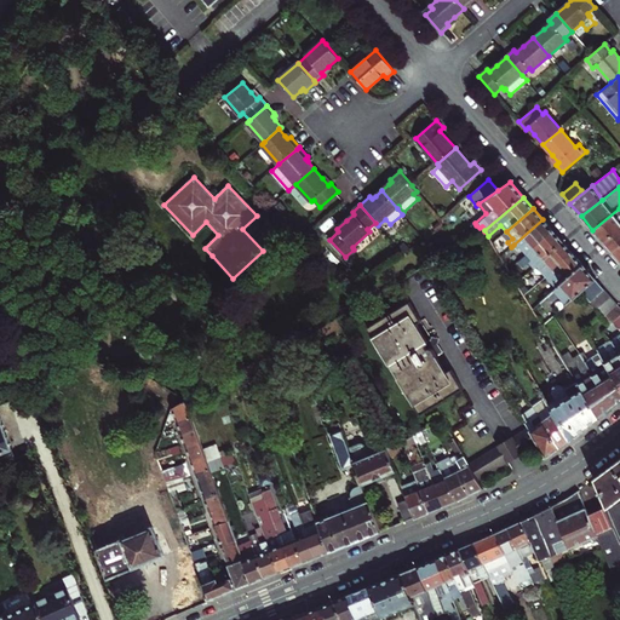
[(602,241),(619,227),(619,208),(592,230),(602,241)]
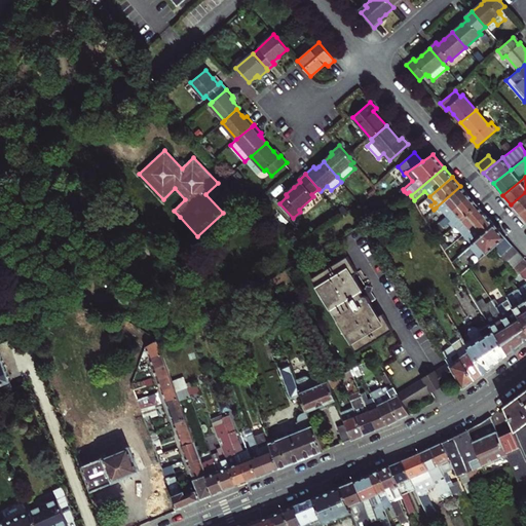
[(452,211),(470,196),(460,186),(436,208),(439,211),(441,210),(447,216),(452,211)]
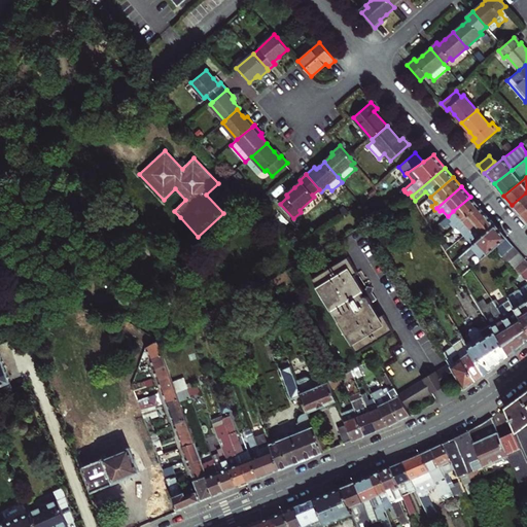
[(397,201),(408,194),(405,191),(396,199),(397,201)]
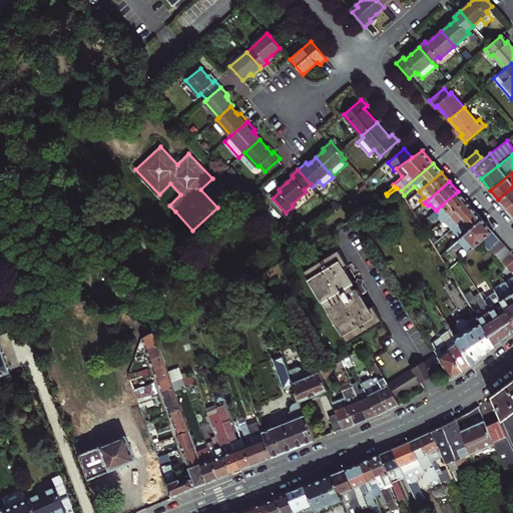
[(512,187),(498,199),(506,208),(512,202),(512,187)]
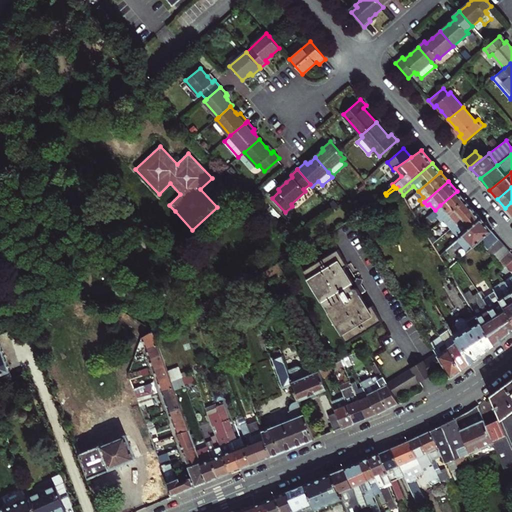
[(419,200),(423,197),(418,191),(414,194),(419,200)]
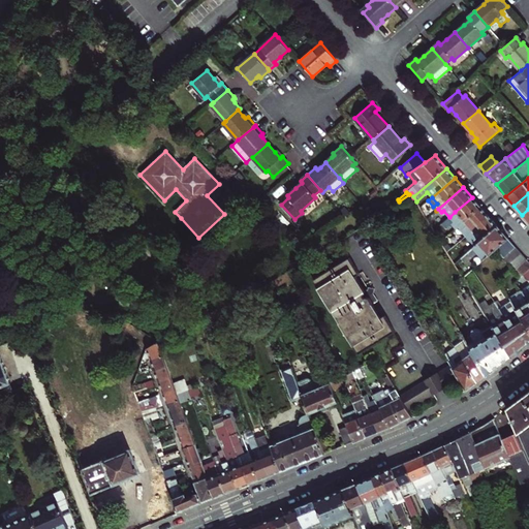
[(456,228),(480,207),(472,197),(455,212),(459,217),(454,222),(450,223),(456,228)]
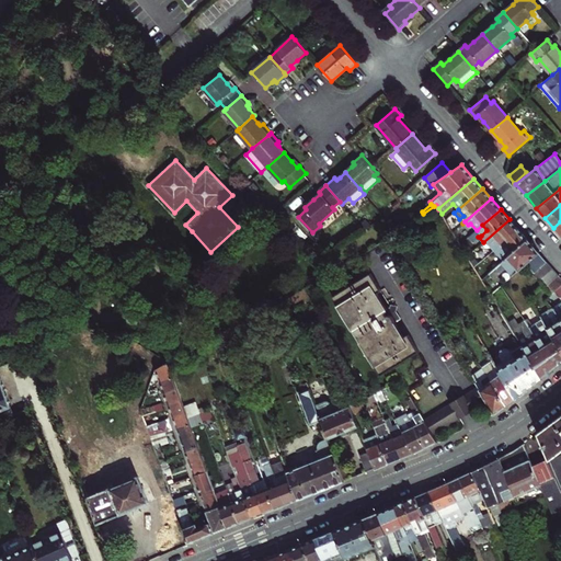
[(361,224),(365,228),(370,224),(366,219),(361,224)]
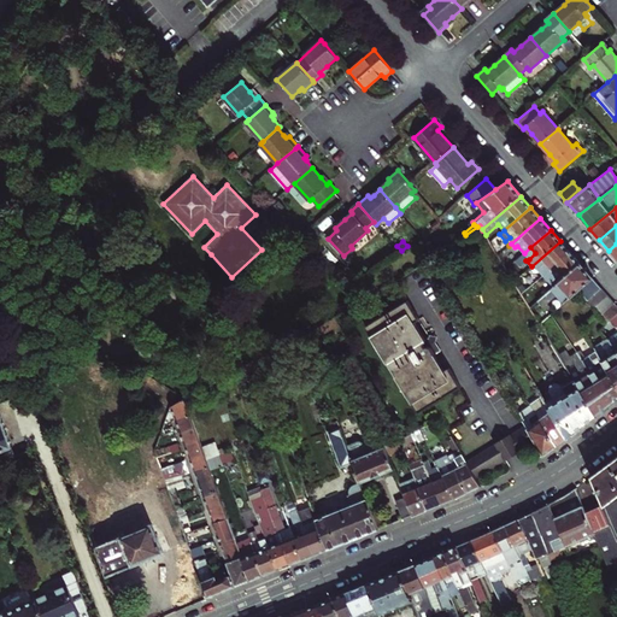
[(544,276),(570,252),(560,241),(532,266),(534,270),(536,268),(544,276)]
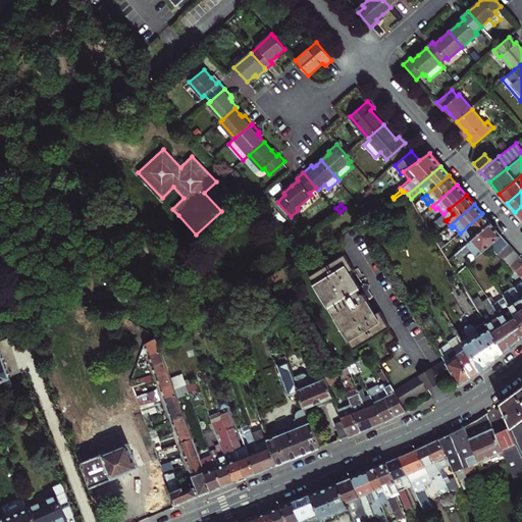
[(448,219),(453,214),(449,209),(444,214),(448,219)]
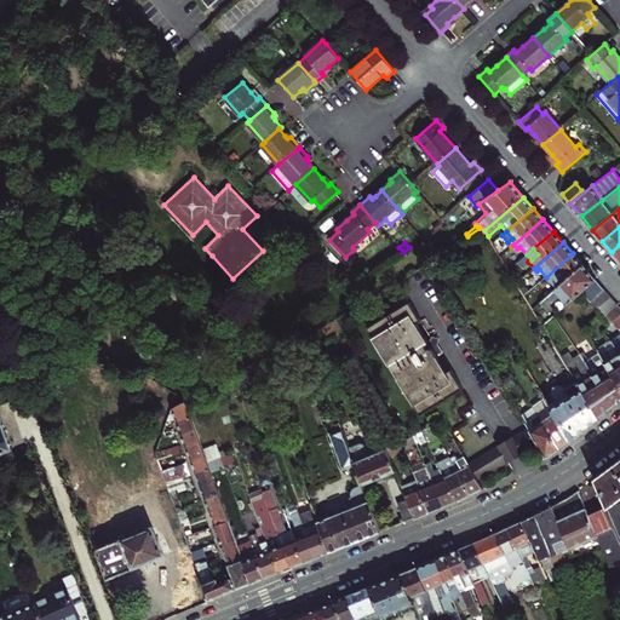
[(556,288),(583,265),(573,253),(546,277),(556,288)]
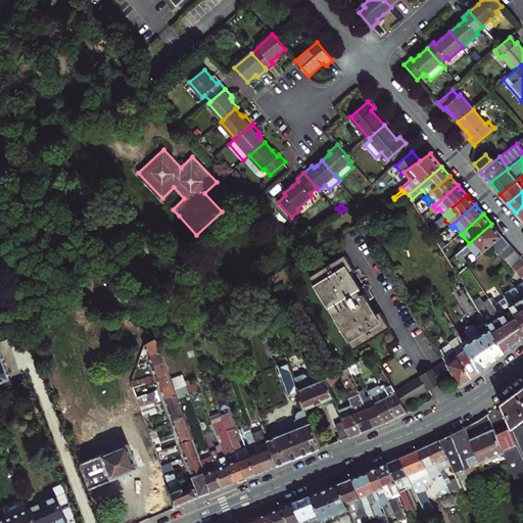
[(491,245),(503,236),(491,224),(469,243),(456,255),(460,259),(472,250),(478,257),(491,245)]
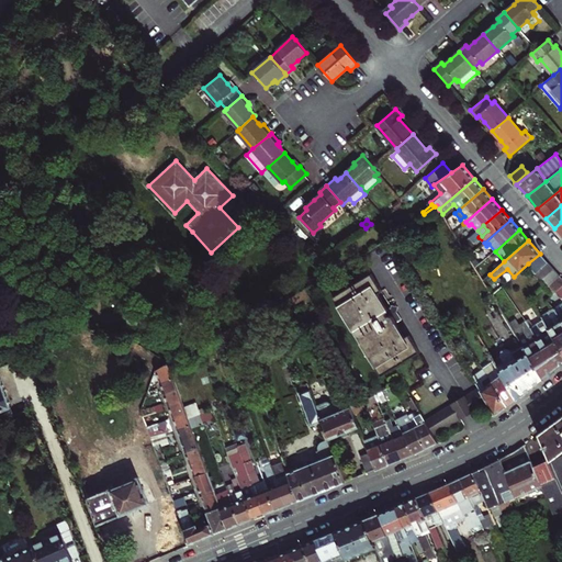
[(536,273),(548,262),(540,254),(528,263),(536,273)]
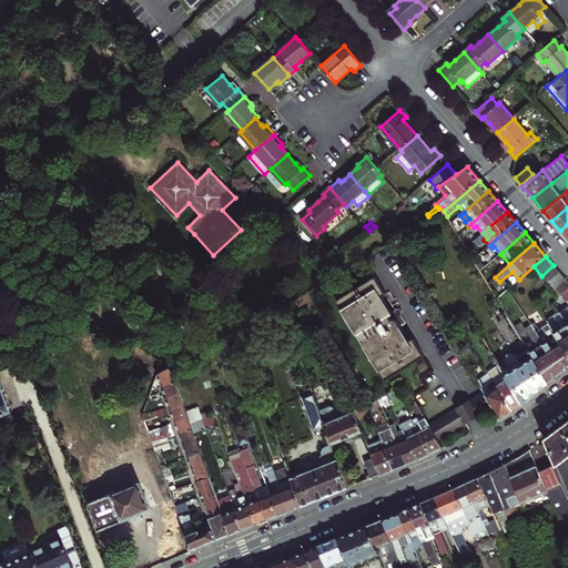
[(479,269),(485,265),(479,257),(475,261),(479,269)]
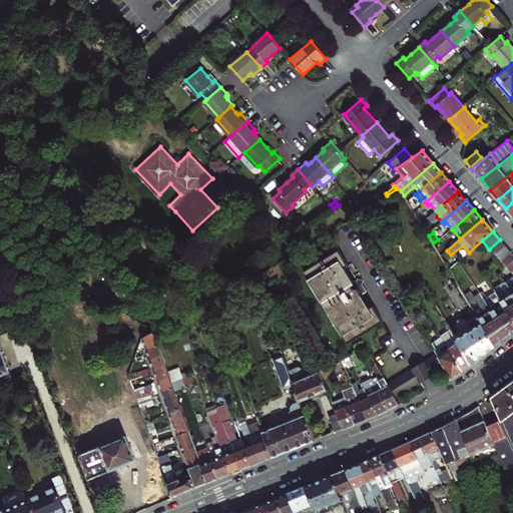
[(494,255),(505,245),(500,239),(489,249),(494,255)]
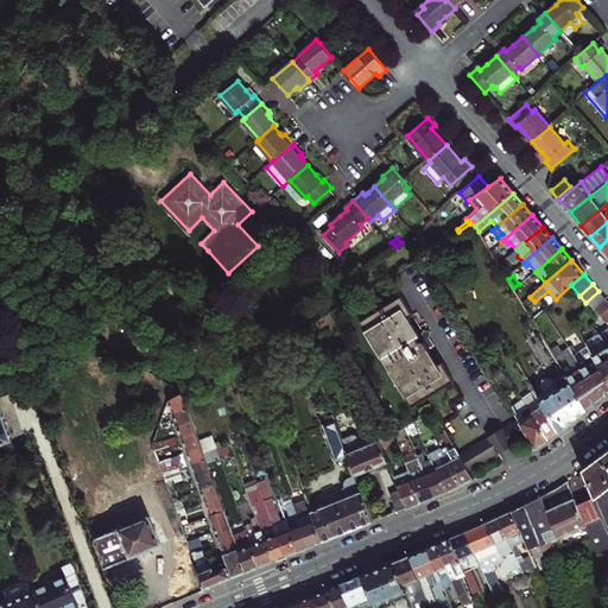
[(591,310),(606,298),(599,291),(586,303),(590,308),(591,310)]
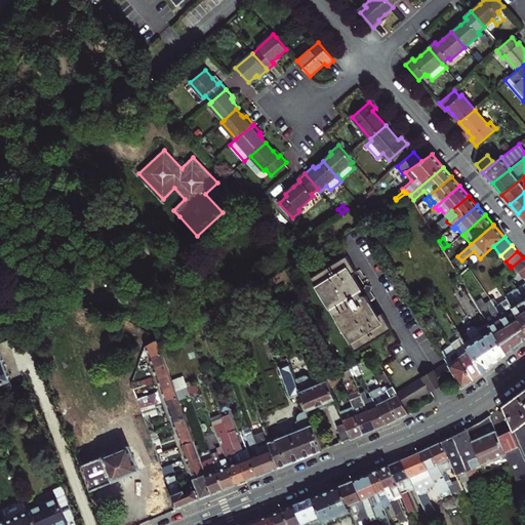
[(330,309),(337,320),(342,329),(346,328),(353,339),(350,341),(356,352),(392,330),(381,314),(377,316),(369,303),(369,301),(370,301),(367,295),(363,295),(359,297),(357,294),(362,290),(353,275),(357,273),(348,255),(311,278),(317,287),(320,285),(327,297),(325,299),(330,309)]
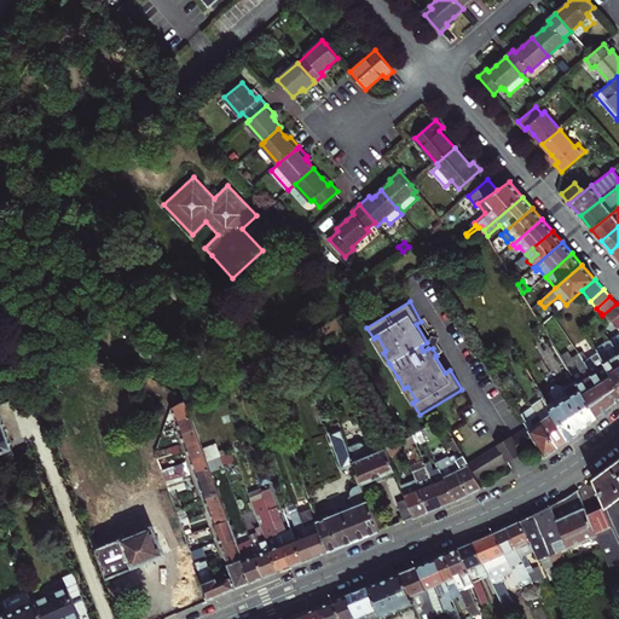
[(612,322),(618,314),(618,306),(617,304),(602,316),(609,323),(609,324),(612,322)]
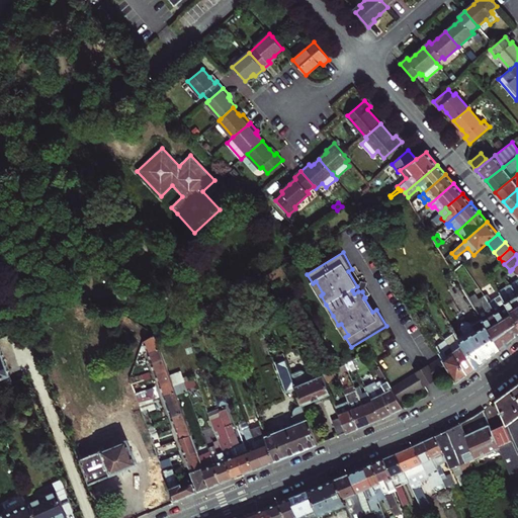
[(323,293),(316,281),(313,283),(317,289),(316,289),(325,306),(326,305),(321,295),(323,293)]
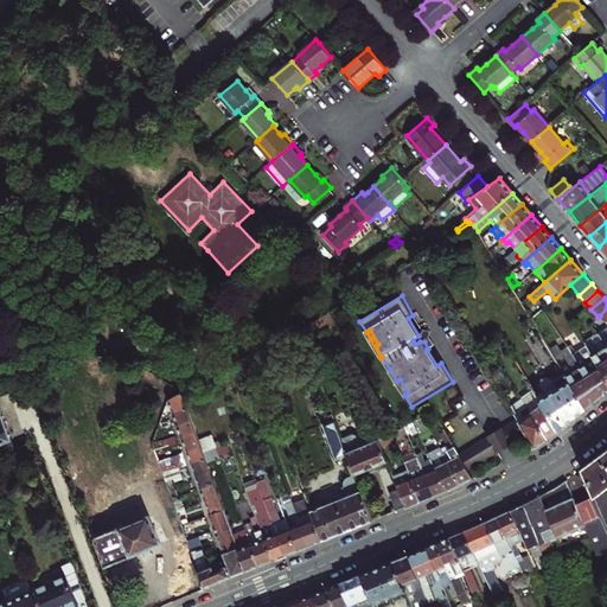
[(427,350),(434,346),(429,337),(430,332),(423,330),(422,333),(419,336),(413,340),(415,344),(420,342),(425,342),(428,349),(427,349),(427,350)]
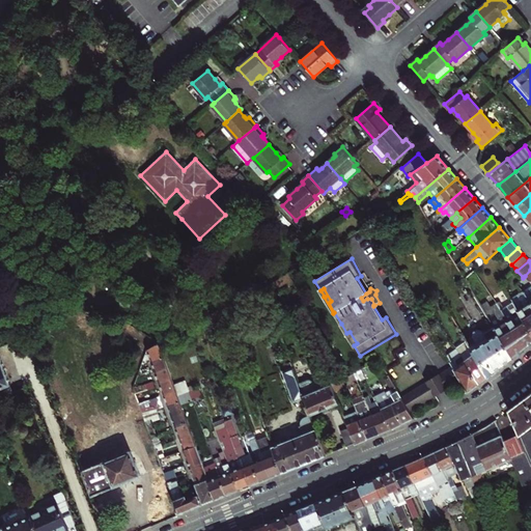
[(530,331),(530,304),(524,291),(511,300),(513,303),(530,331)]
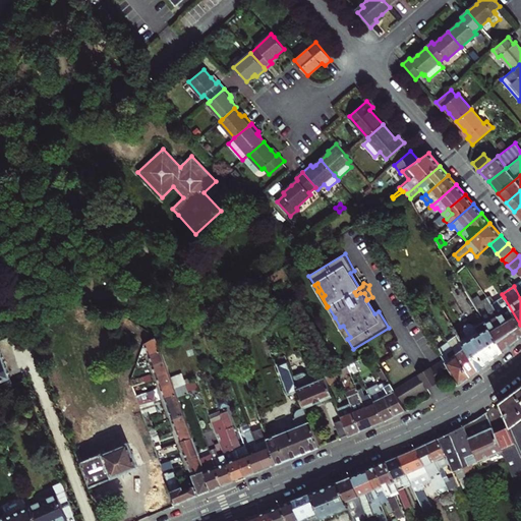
[(504,351),(515,343),(487,297),(481,301),(477,296),(472,299),(485,321),(504,351)]
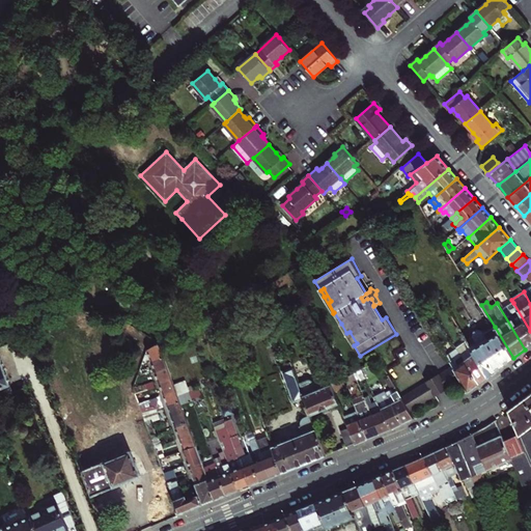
[(525,350),(530,344),(530,331),(513,303),(504,308),(500,302),(497,303),(525,350)]
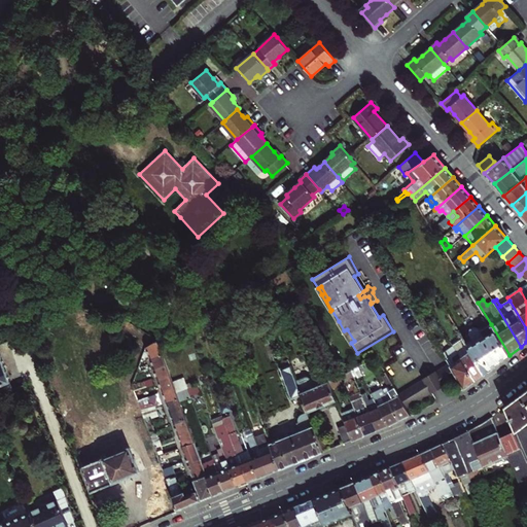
[(213,322),(226,318),(221,305),(210,312),(213,322)]
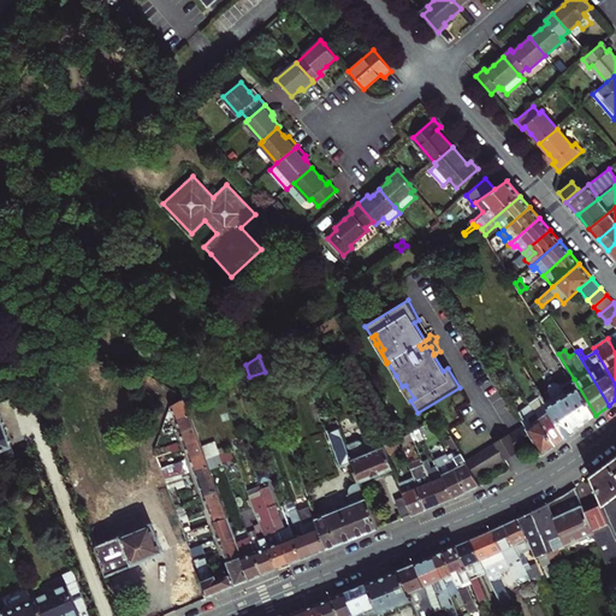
[(414,398),(406,385),(402,386),(396,375),(394,377),(406,395),(407,395),(410,401),(414,398)]
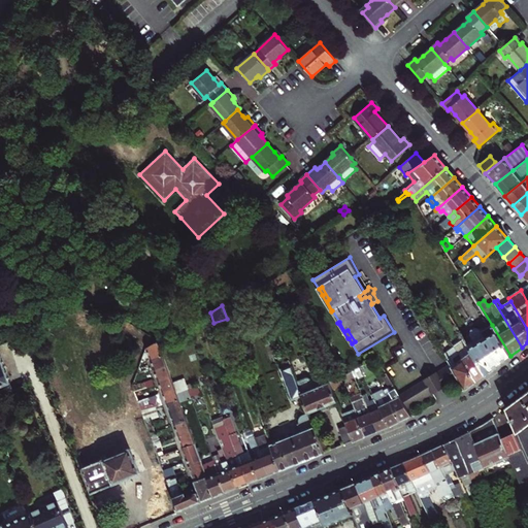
[(486,374),(510,356),(492,325),(481,331),(480,329),(475,328),(471,330),(470,334),(474,340),(468,344),(486,374)]
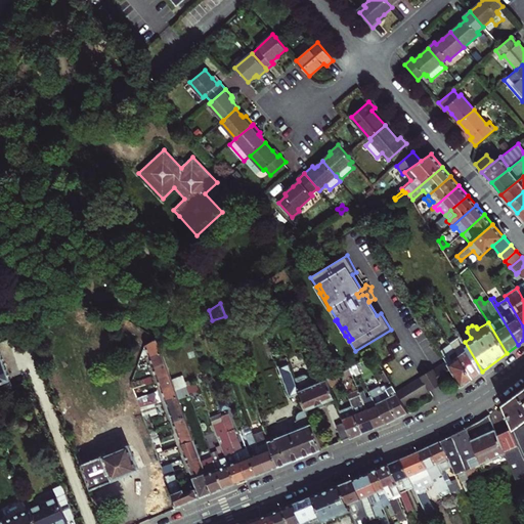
[(472,380),(482,372),(465,342),(461,337),(450,344),(453,349),(472,380)]
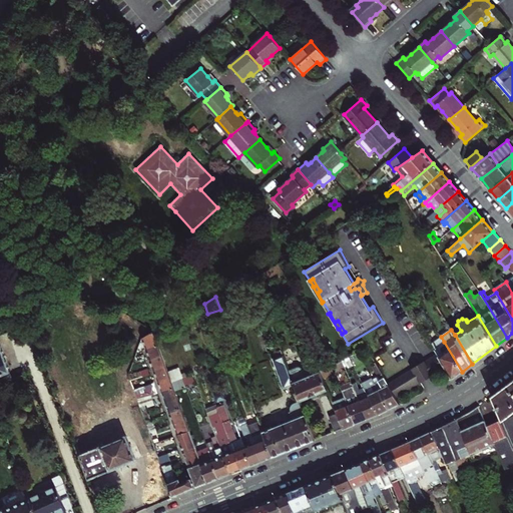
[(146,349),(158,345),(153,333),(142,339),(146,349)]
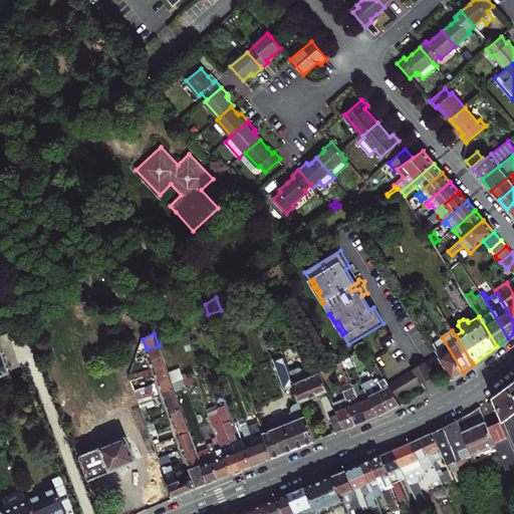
[(453,379),(463,372),(445,342),(442,337),(431,345),(435,351),(435,350),(438,355),(445,367),(453,379)]
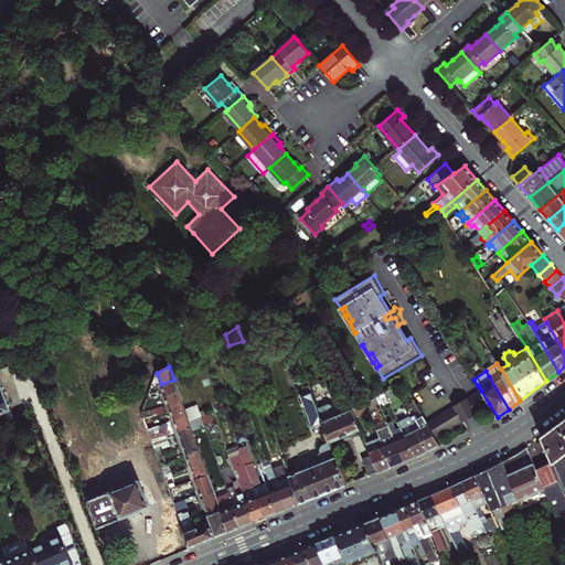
[(0,423),(14,418),(0,380),(0,423)]
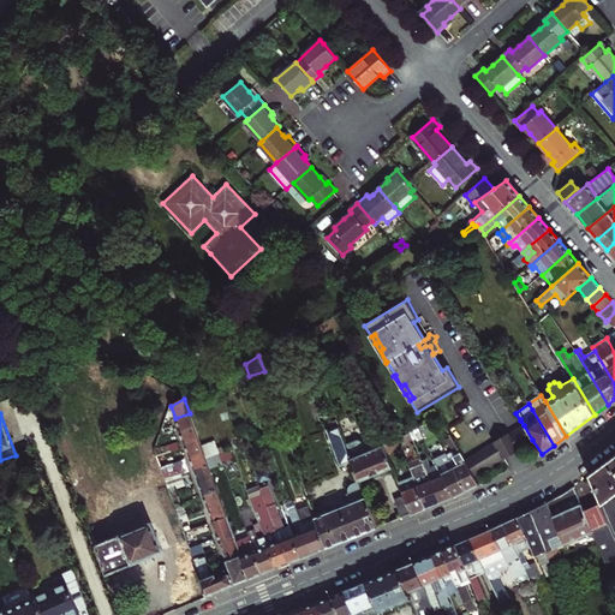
[(180,431),(193,427),(190,413),(175,418),(180,431)]
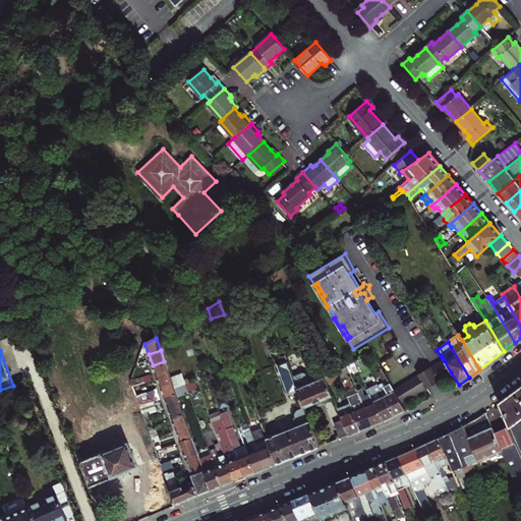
[(279,363),(287,360),(285,355),(277,358),(279,363)]
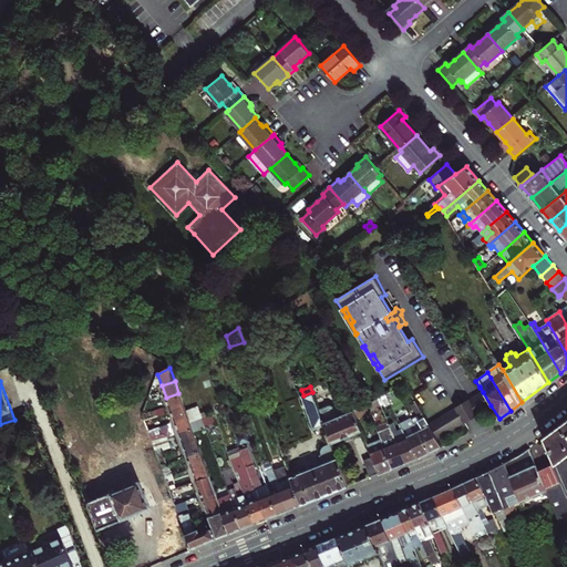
[(325,423),(319,409),(318,406),(312,392),(303,395),(301,397),(313,429),(325,424),(325,423)]
